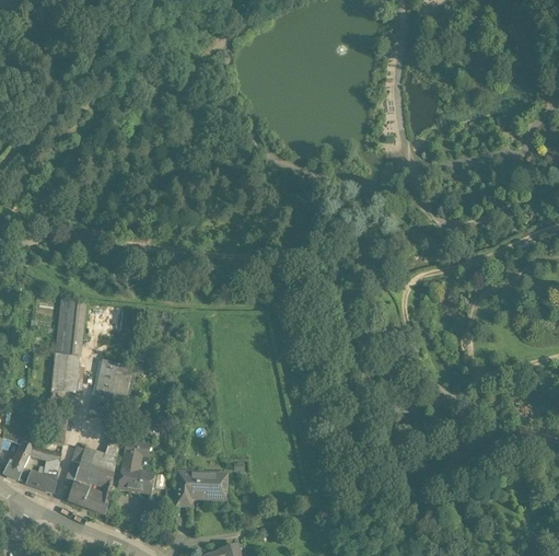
[(61,294),(51,383),(82,386),(84,355),(89,298),(61,294)]
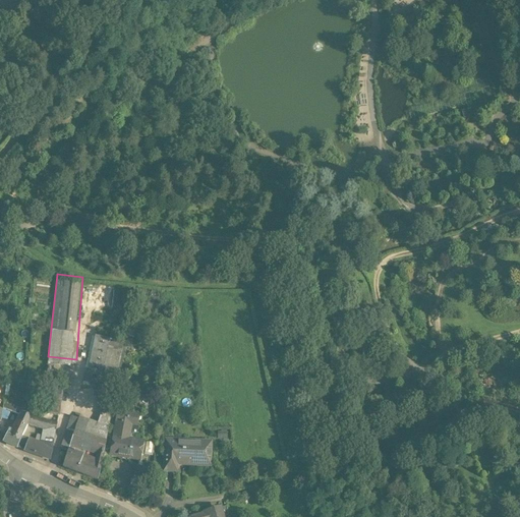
[(124,341),(96,333),(87,378),(102,381),(115,383),(124,341)]
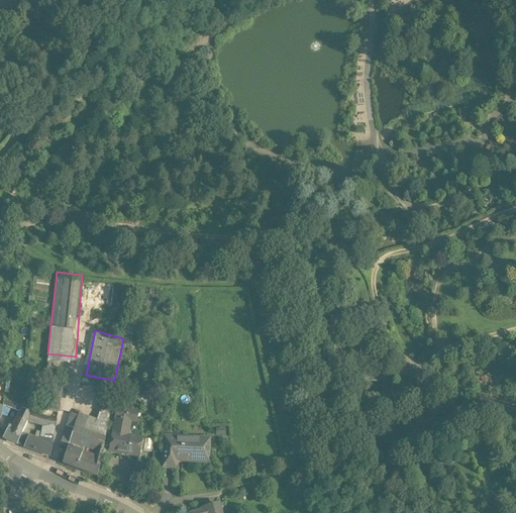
[(8,353),(1,352),(0,363),(0,364),(7,365),(8,353)]
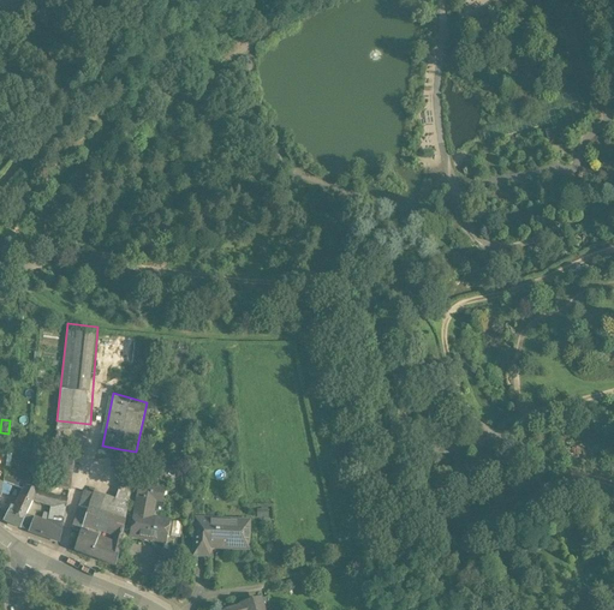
[(48,491),(69,496),(78,431),(55,429),(48,491)]
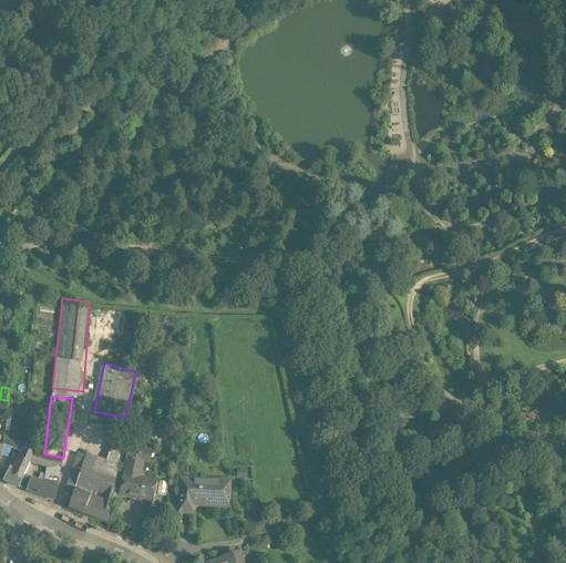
[(125,417),(111,415),(109,425),(112,425),(109,438),(112,439),(110,450),(107,458),(103,472),(103,473),(115,477),(124,430),(123,429),(125,417)]
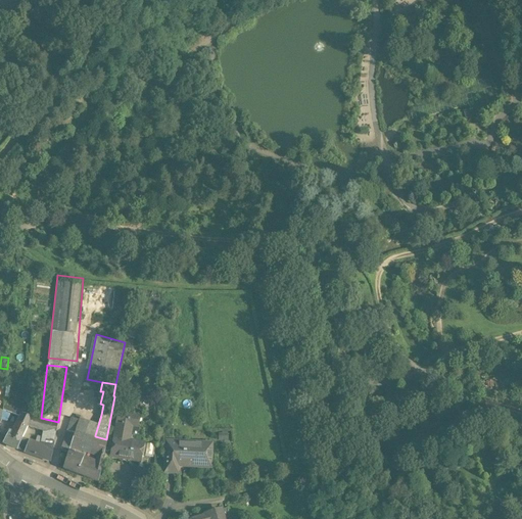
[(26,404),(5,395),(3,408),(20,414),(22,412),(26,404)]
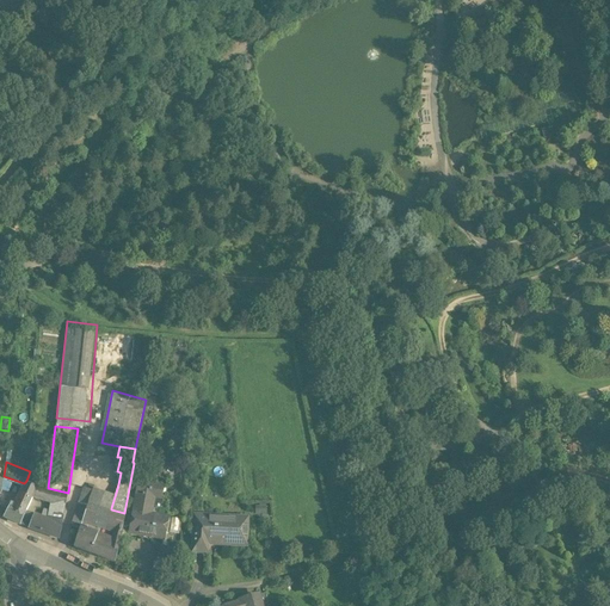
[(152,482),(140,480),(137,493),(139,493),(136,509),(134,509),(130,530),(164,536),(167,515),(149,512),(153,494),(149,494),(152,482)]
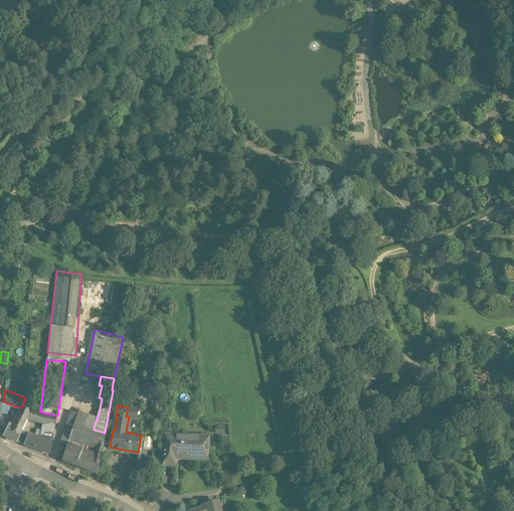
[(22,405),(20,407),(18,413),(27,418),(27,416),(29,413),(28,407),(22,405)]
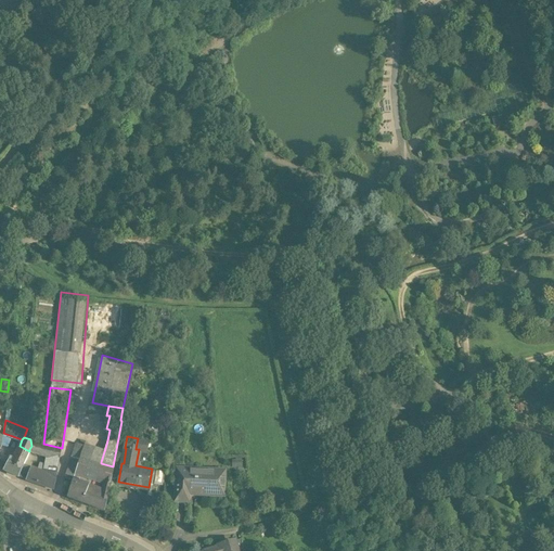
[(43,444),(30,439),(31,446),(29,449),(48,455),(44,468),(58,472),(62,448),(43,444)]
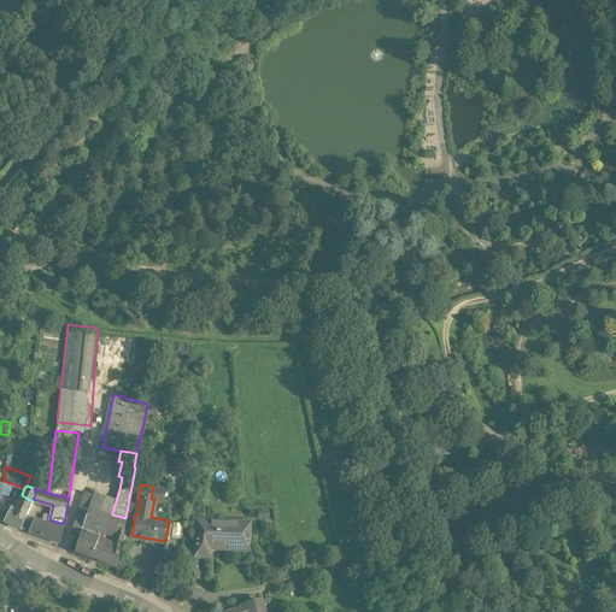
[(71,527),(82,529),(84,522),(89,506),(94,490),(83,489),(71,527)]
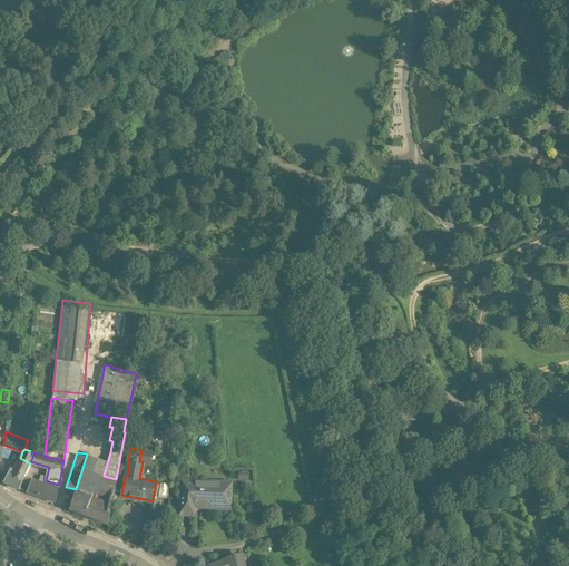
[(82,468),(104,475),(108,460),(87,454),(82,468)]
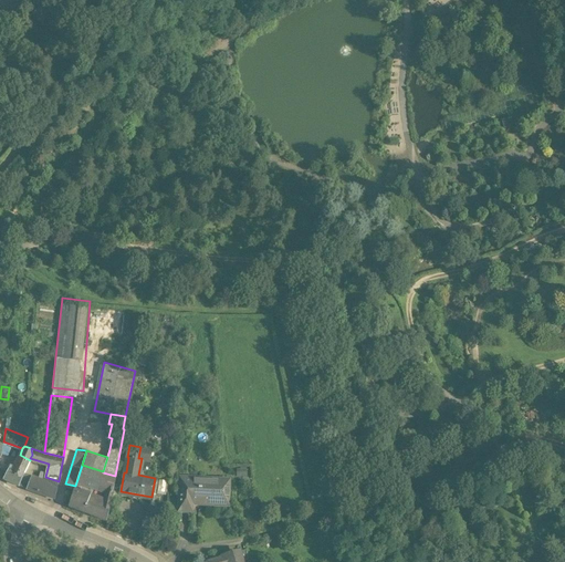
[(30,460),(20,455),(14,465),(13,467),(13,468),(23,474),(30,460)]
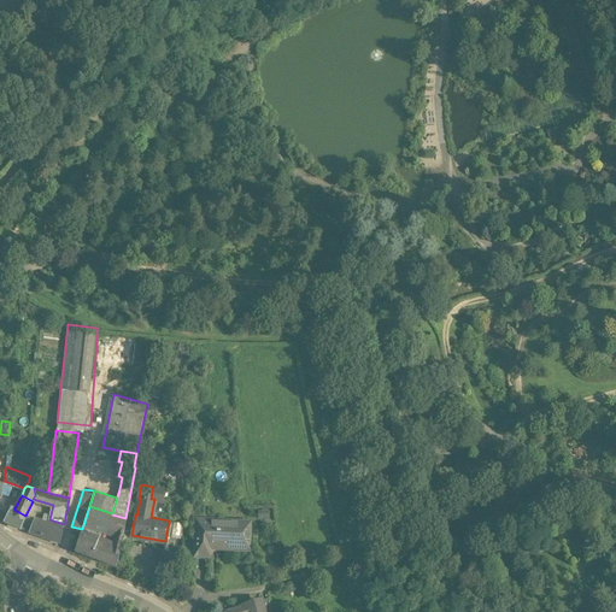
[(25,516),(15,510),(15,508),(10,506),(4,518),(22,527),(25,516)]
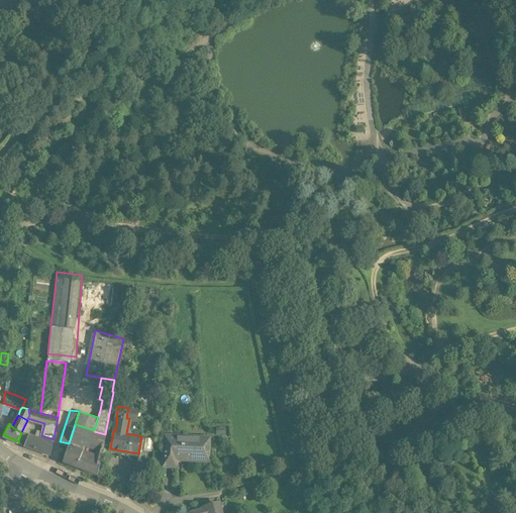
[(75,424),(71,437),(82,442),(90,444),(94,431),(94,430),(75,424)]
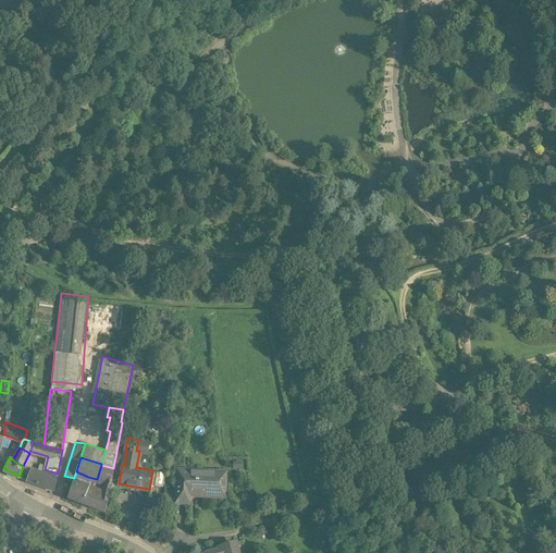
[(113,468),(101,465),(97,479),(104,482),(101,496),(108,499),(112,482),(111,481),(113,468)]
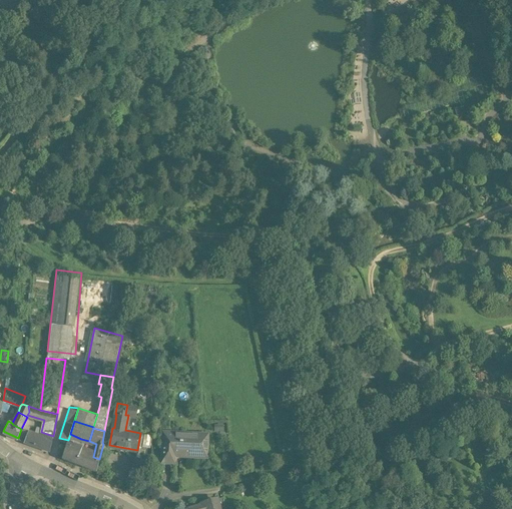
[(28,431),(21,429),(18,438),(24,441),(28,431)]
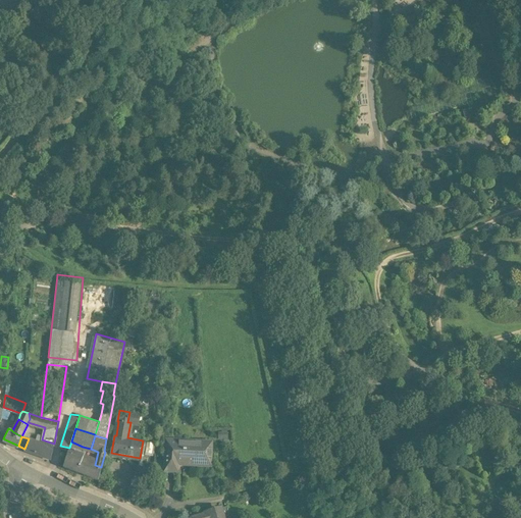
[(35,441),(29,438),(24,449),(40,454),(51,457),(53,449),(54,444),(42,439),(36,437),(35,441)]
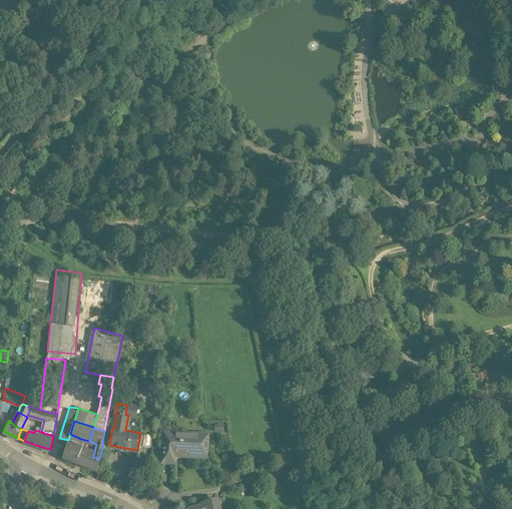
[(174,437),(162,436),(161,461),(174,461),(174,455),(206,456),(207,432),(174,431),(174,437)]
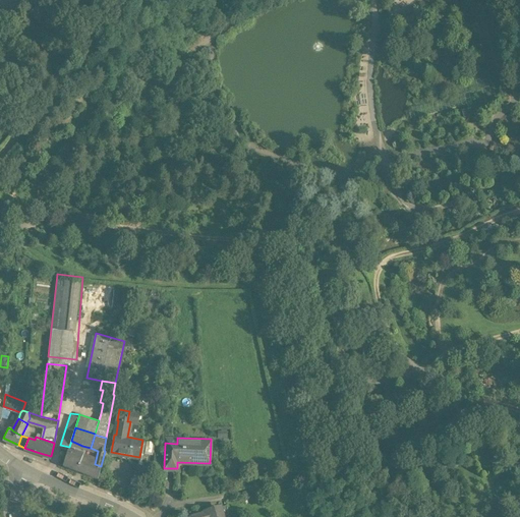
[(82,446),(71,441),(69,447),(80,451),(82,446)]
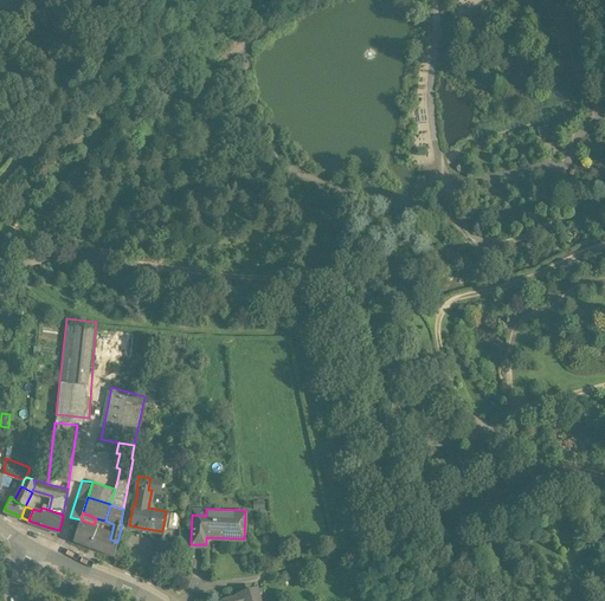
[(81,519),(73,538),(90,545),(95,534),(97,525),(94,524),(81,519)]
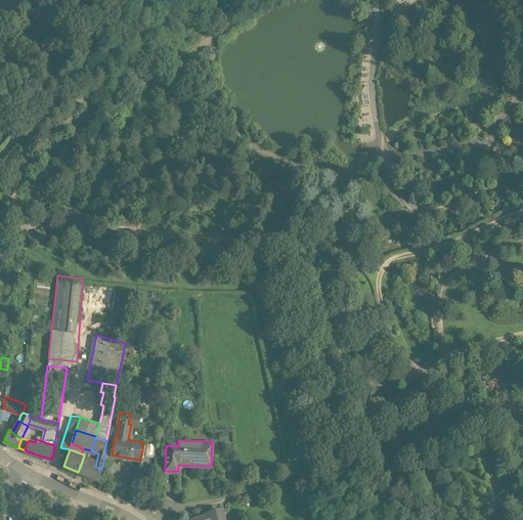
[(88,465),(82,462),(78,472),(85,474),(88,465)]
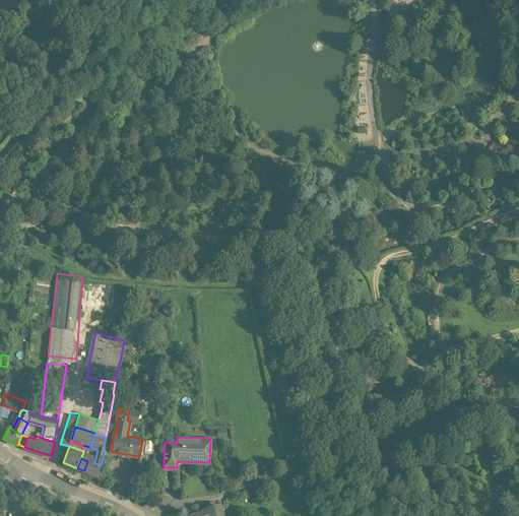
[(94,463),(87,461),(84,470),(99,476),(101,465),(94,463)]
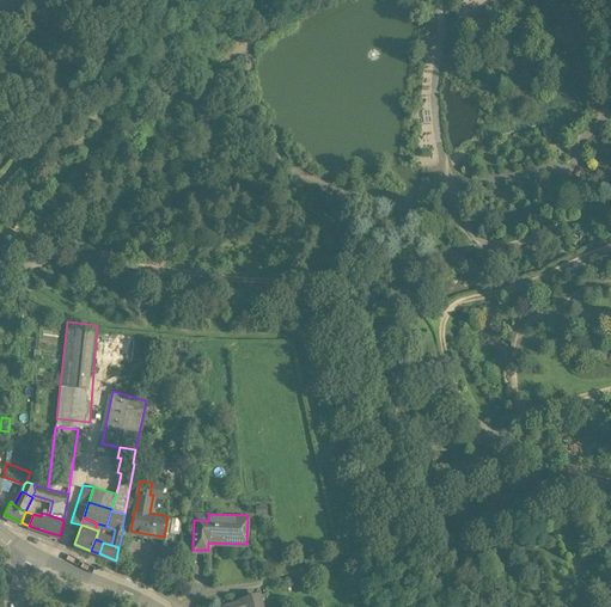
[(177,549),(160,545),(158,560),(175,563),(177,549)]
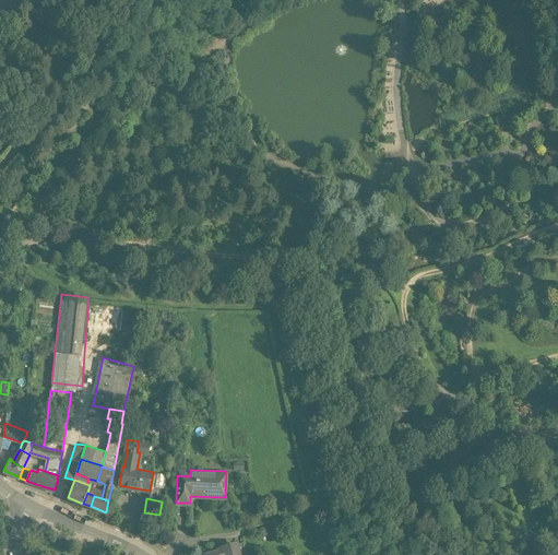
[(144,512),(141,511),(140,520),(157,524),(159,515),(144,512)]
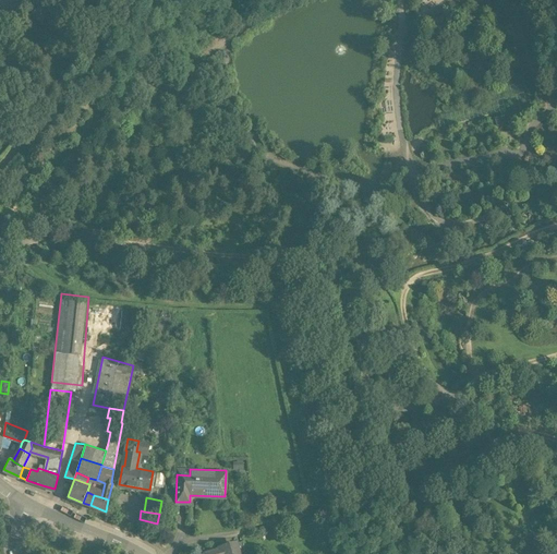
[(239,553),(235,541),(222,544),(222,545),(223,545),(226,553),(239,553)]
